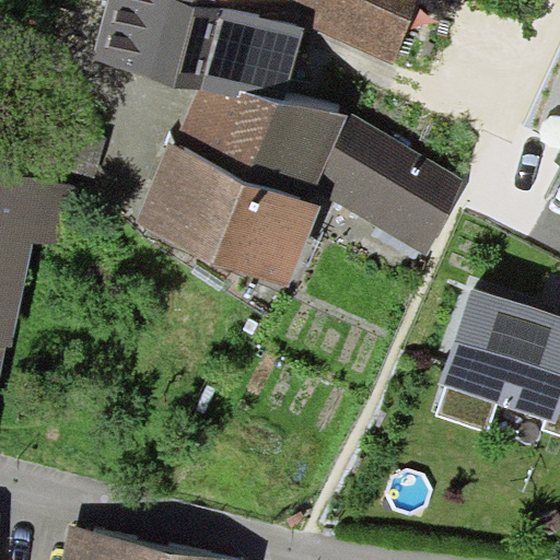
[(108,0),(93,60),(202,89),(241,98),(243,90),(288,101),(305,34),(400,58),(415,0),(108,0)]
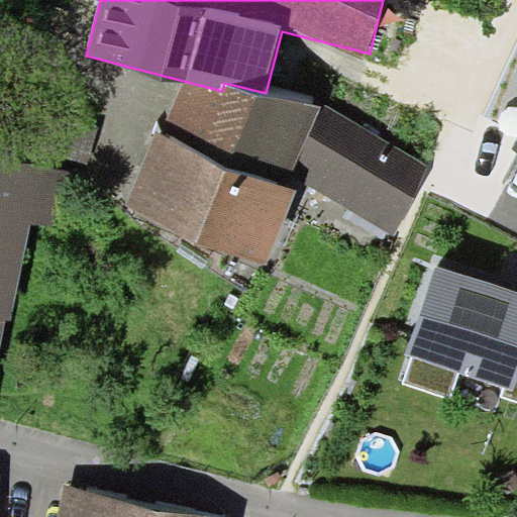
[(222,91),(187,82),(164,137),(154,131),(126,206),(267,266),(299,179),(392,237),(429,169),(325,105),(266,93),(224,83),(222,91)]
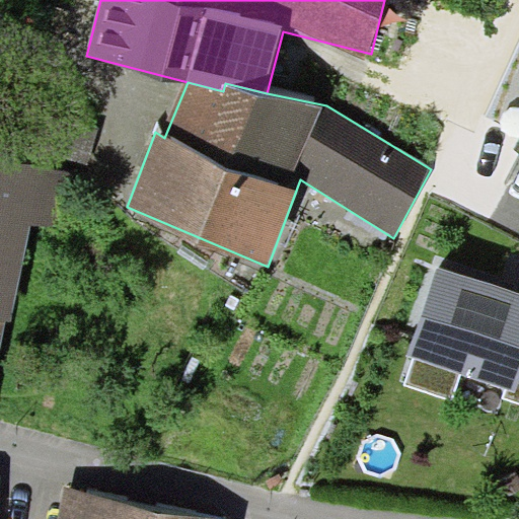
[(26,144),(87,163),(98,130),(36,110),(26,144)]
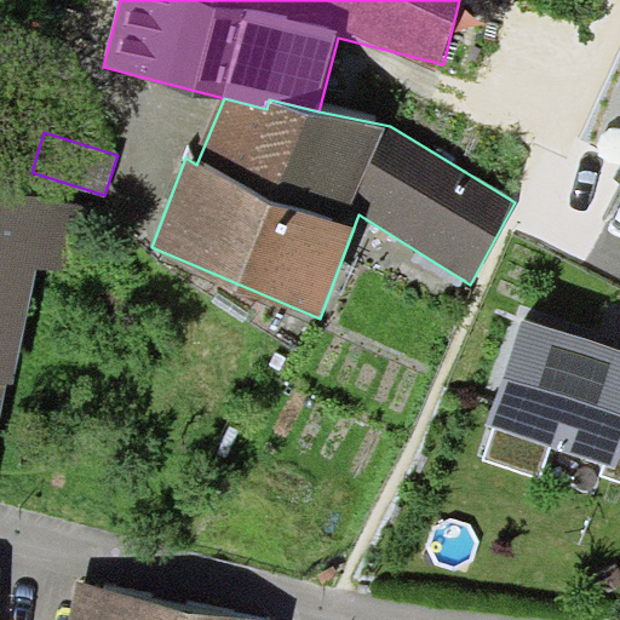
[(0,414),(6,384),(13,385),(36,269),(85,277),(98,211),(0,191),(0,414)]
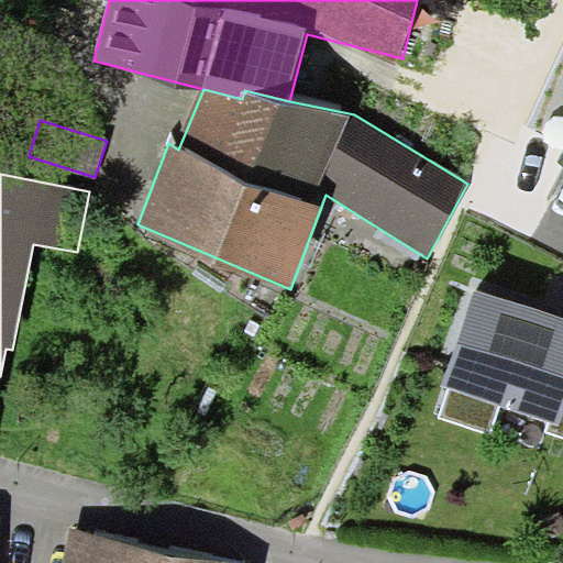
[(562,438),(562,317),(474,287),(440,384),(451,386),(440,417),(492,434),(500,404),(550,421),(547,432),(562,438)]
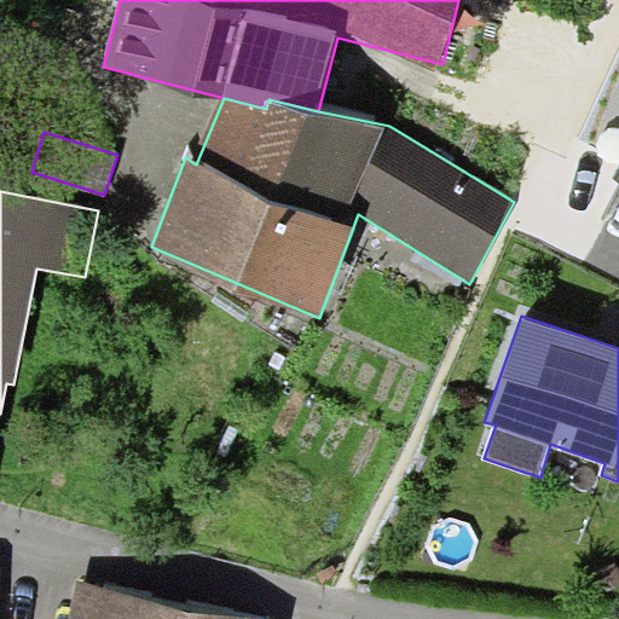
[(268,618),(80,579),(70,618),(268,618)]
